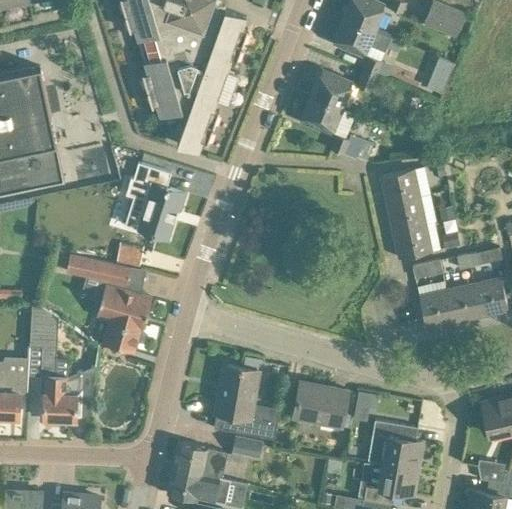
[(0,0),(0,10),(47,0),(0,0)]
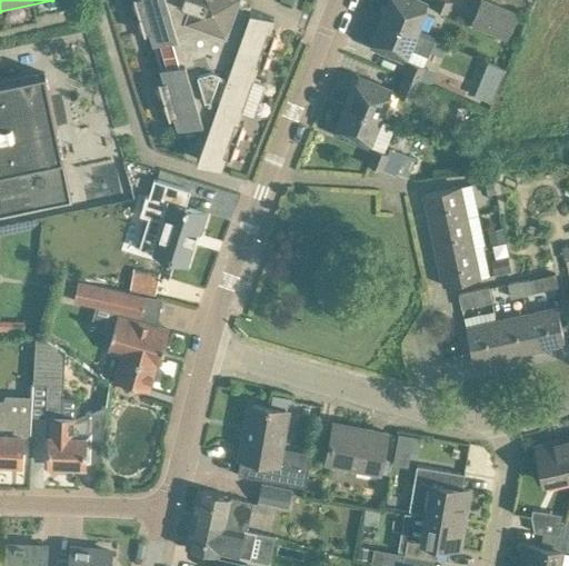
[(133,0),(145,36),(150,35),(165,81),(159,83),(169,120),(176,119),(179,130),(198,125),(200,136),(206,138),(197,161),(221,170),(225,159),(230,160),(243,125),(238,122),(257,68),(262,70),(276,33),(270,31),(275,20),(250,11),(249,15),(237,10),(239,0),(133,0)]
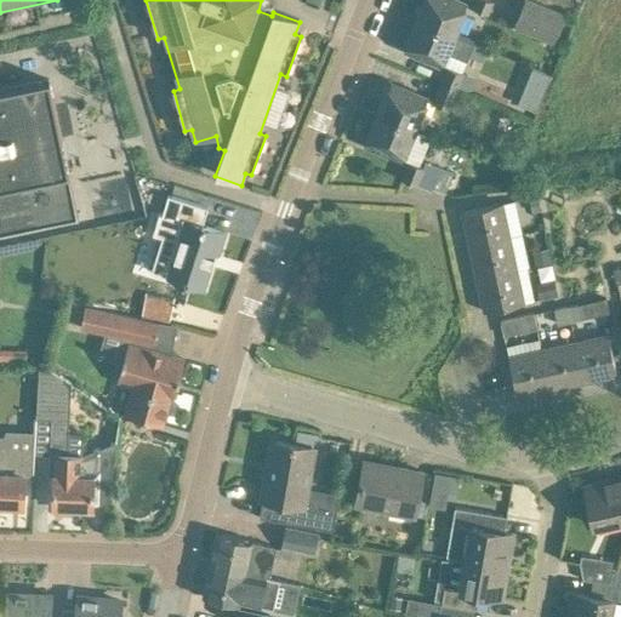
[(450,0),(426,0),(416,23),(454,39),(454,38),(467,6),(450,0)]
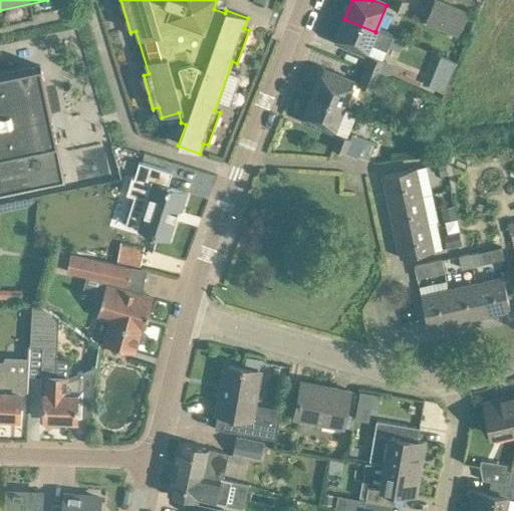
[(404,14),(408,3),(400,0),(395,0),(392,9),(404,14)]
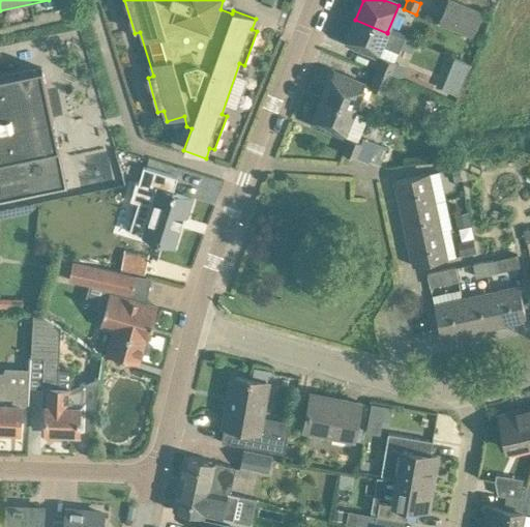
[(472,39),(481,16),(447,1),(437,25),(472,39)]
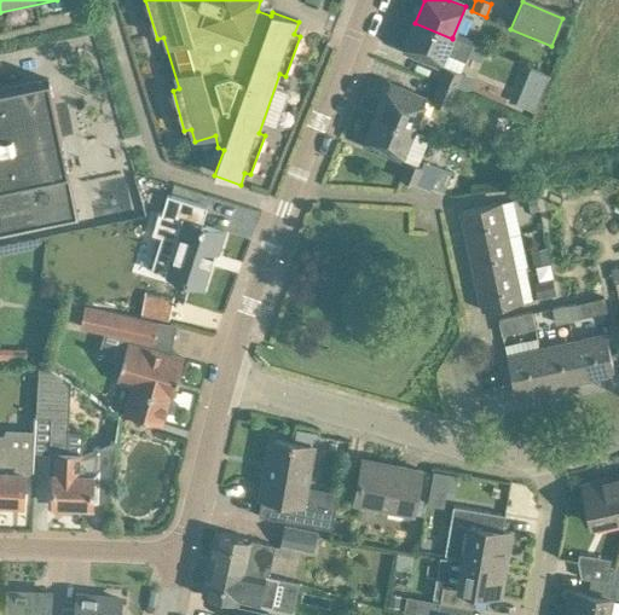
[(460,75),(472,46),(415,23),(403,53),(440,69),(440,67),(447,70),(460,75)]
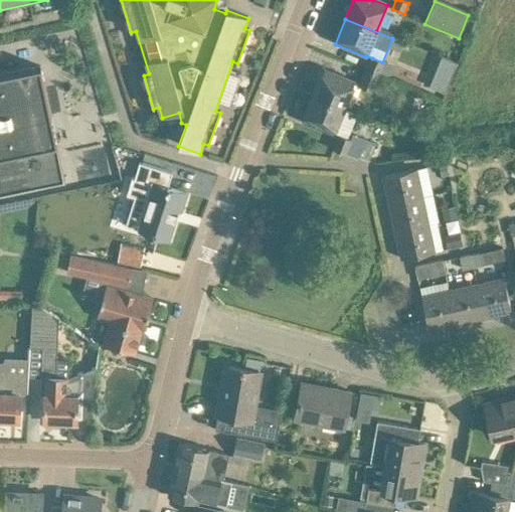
[(427,87),(444,93),(455,62),(438,56),(427,87)]
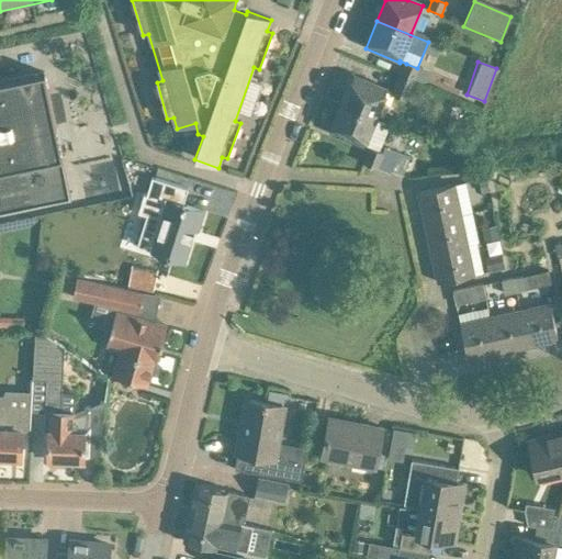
[(431,75),(417,68),(406,64),(400,79),(413,85),(414,84),(426,88),(431,75)]
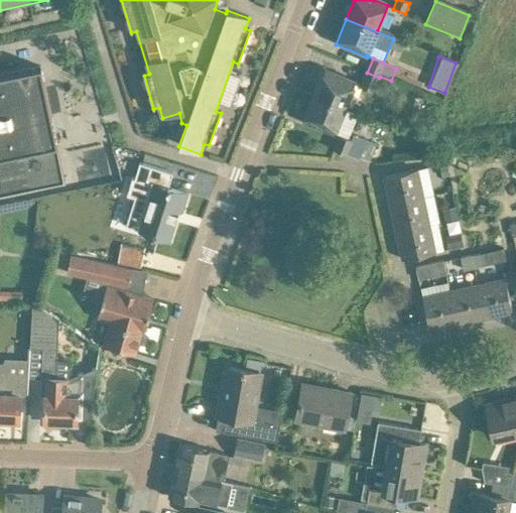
[(0,197),(66,182),(45,90),(41,69),(0,77),(0,197)]
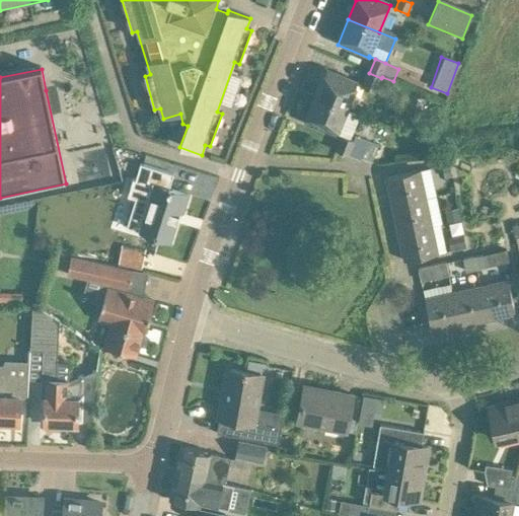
[(315,97),(347,111),(357,84),(326,72),(315,97)]
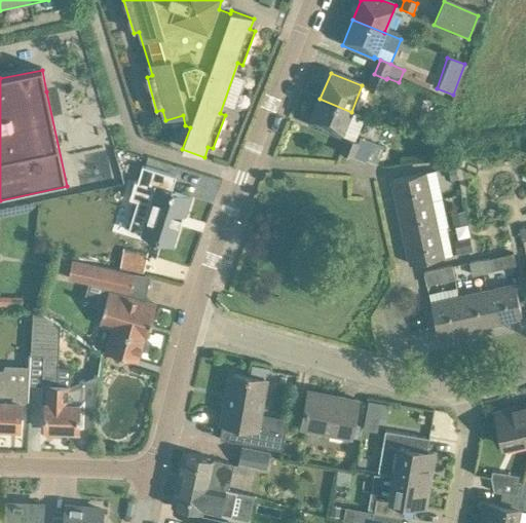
[(380,95),(386,79),(374,74),(368,89),(380,95)]
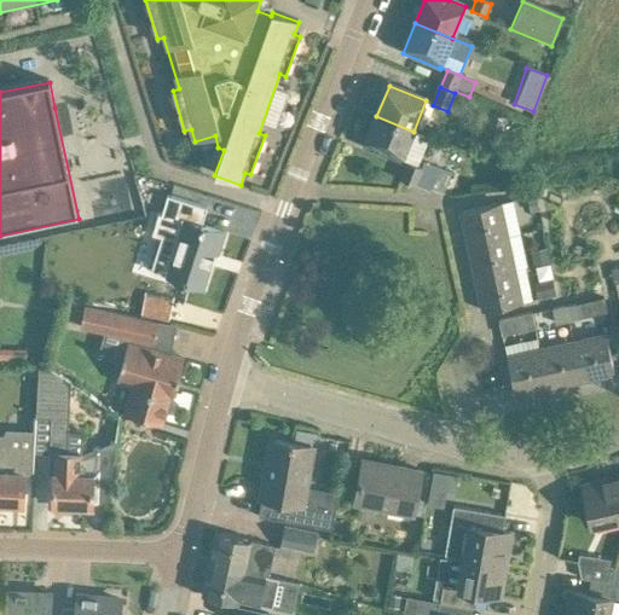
[(429,138),(414,132),(376,116),(364,146),(408,166),(401,181),(416,187),(416,186),(429,192),(431,191),(444,196),(452,175),(423,163),(421,168),(417,167),(429,138)]
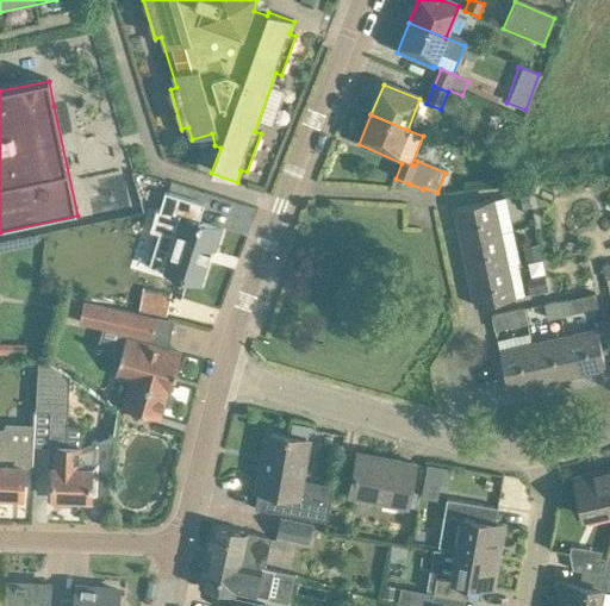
[(477,158),(471,170),(489,179),(495,168),(477,158)]
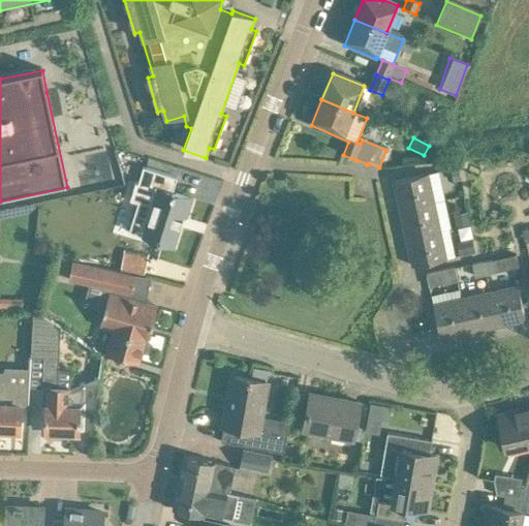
[(172,194),(177,179),(144,168),(136,190),(128,187),(123,203),(137,207),(129,233),(153,241),(174,247),(182,218),(186,219),(191,200),(172,194)]
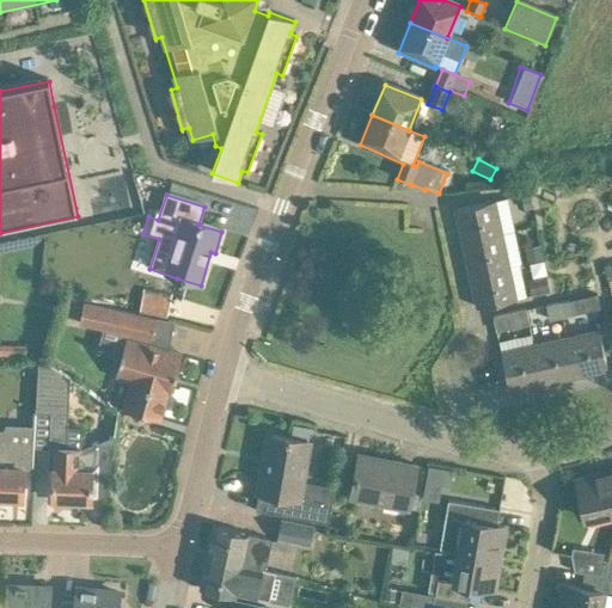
[(530,197),(521,198),(525,213),(533,212),(530,197)]
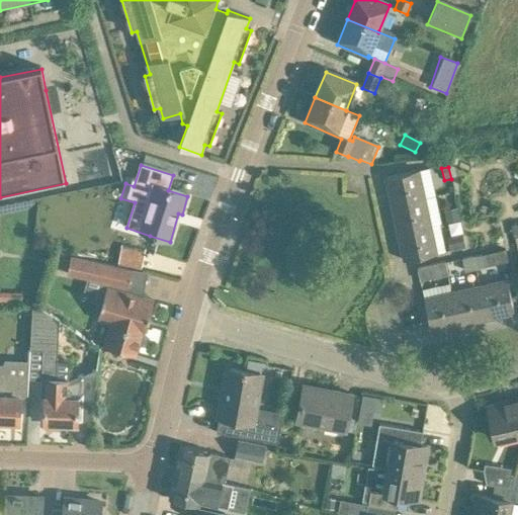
[(392,207),(425,199),(419,172),(385,179),(392,207)]
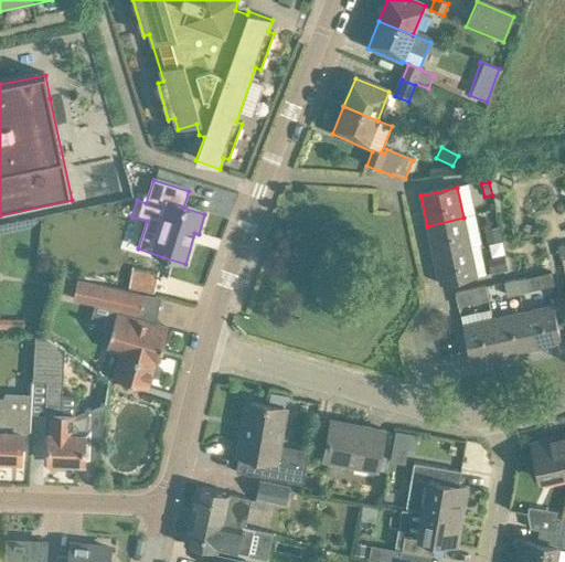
[(465,218),(427,226),(434,255),(470,247),(470,244),(466,228),(465,218)]
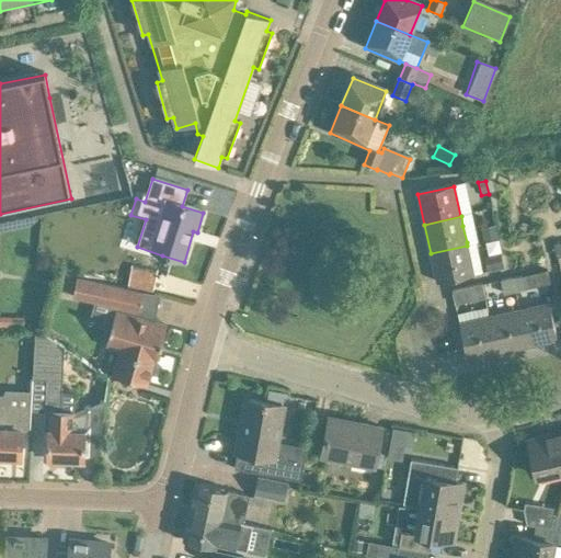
[(482,229),(484,242),(499,239),(495,227),(482,229)]
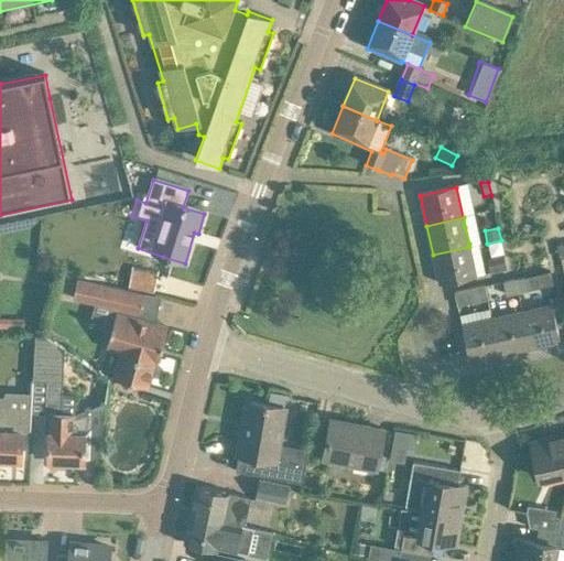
[(440,286),(453,283),(476,278),(469,247),(433,255),(440,286)]
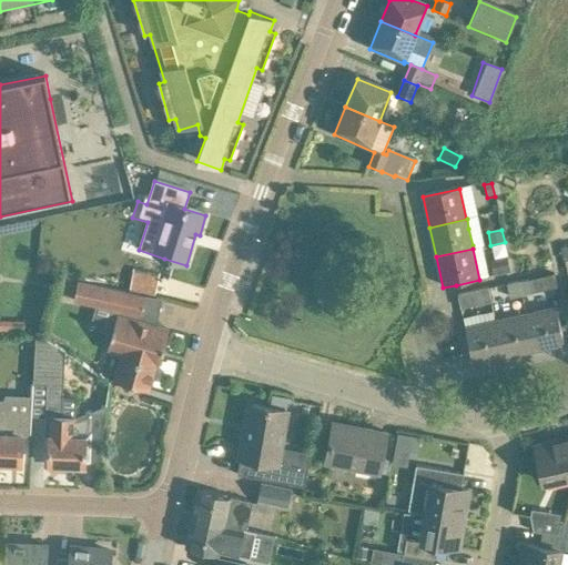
[(490,262),(494,278),(510,273),(507,259),(490,262)]
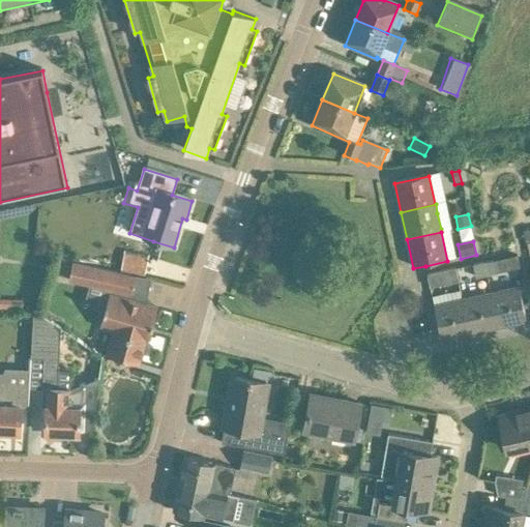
[(145,275),(149,259),(124,253),(120,270),(145,275)]
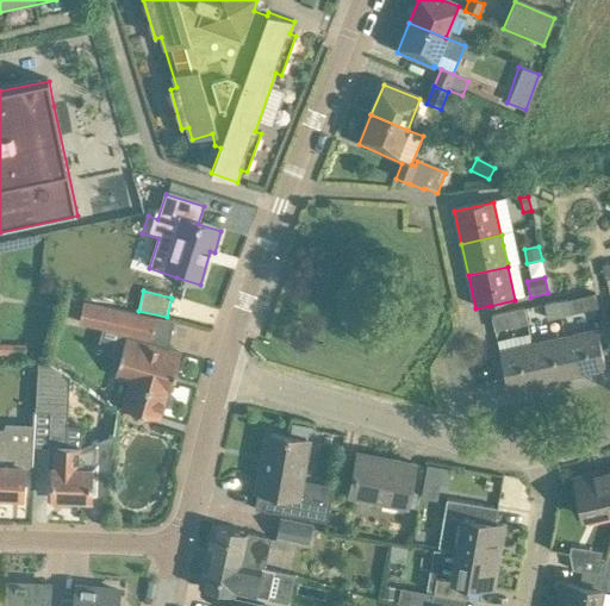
[(566,301),(556,304),(560,319),(571,317),(567,301),(566,301)]
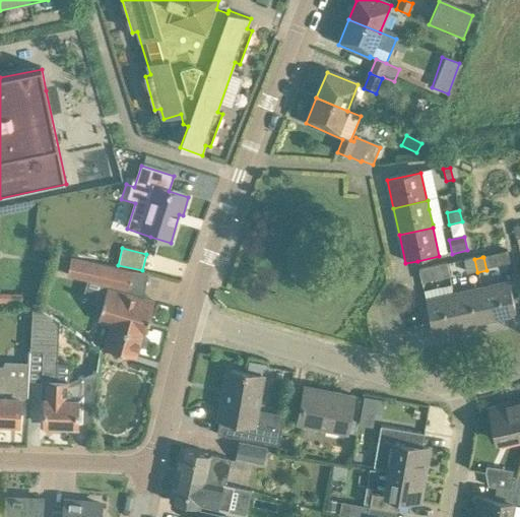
[(133,273),(71,259),(68,276),(130,291),(133,273)]
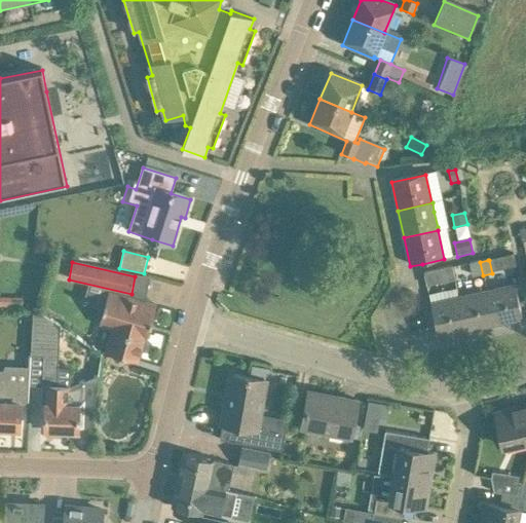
[(480,262),(470,264),(472,277),(483,275),(480,262)]
